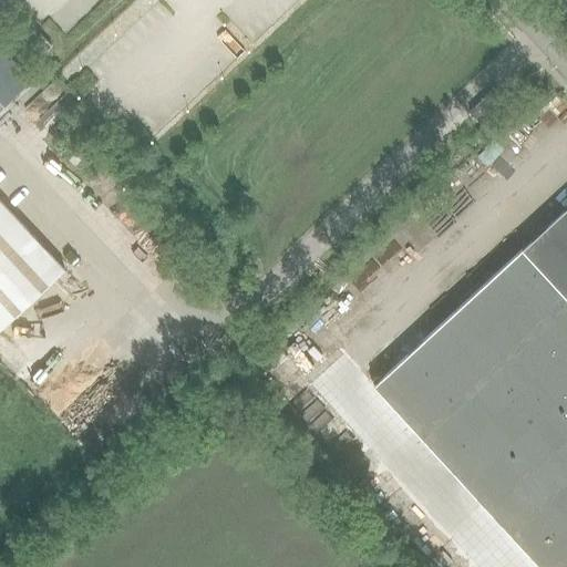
[(40,33),(31,42),(43,54),(52,45),(40,33)]
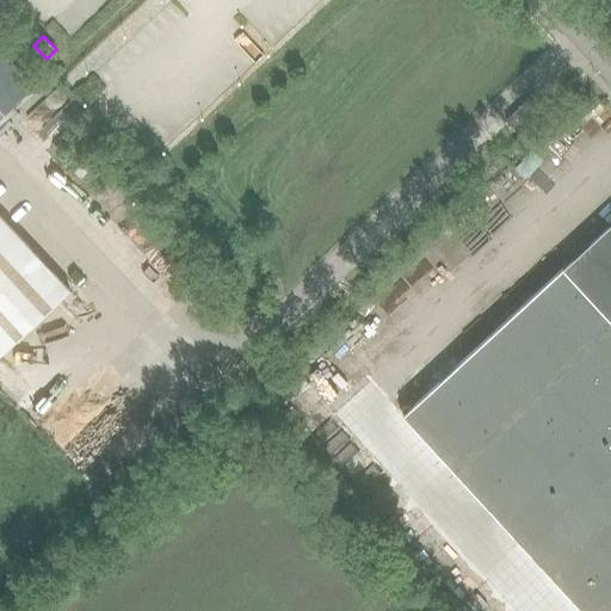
[(0,51),(0,117),(32,87),(0,51)]
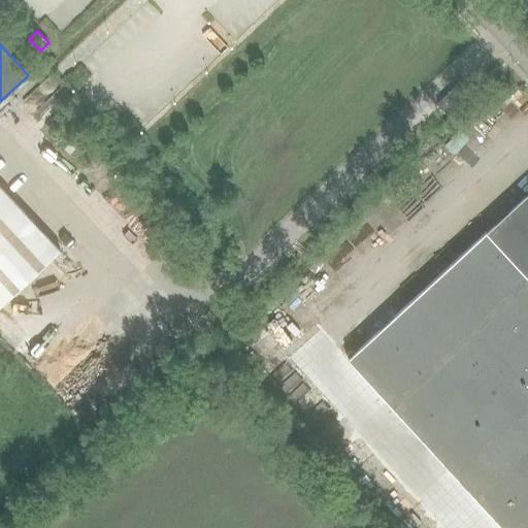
[(444,112),(467,90),(460,81),(436,104),(444,112)]
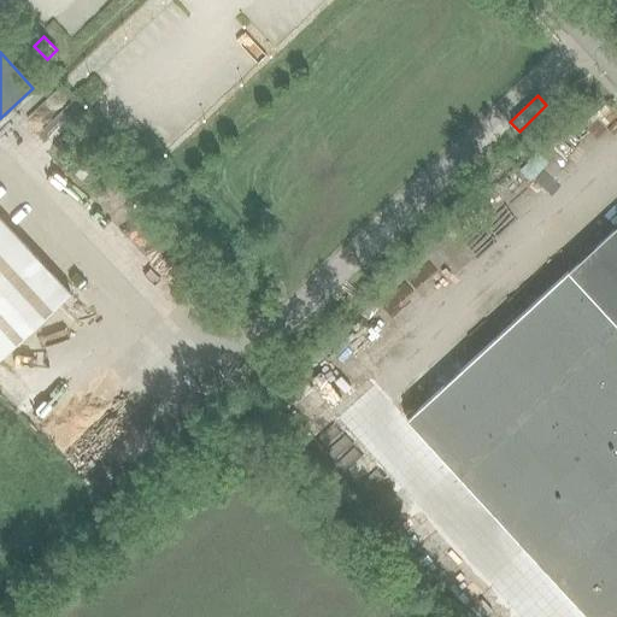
[(0,354),(68,292),(0,218),(0,354)]
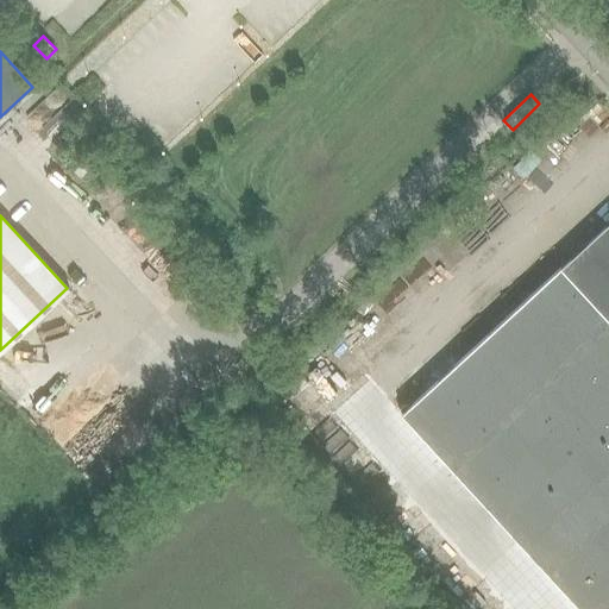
[(399,410),(402,414),(579,608),(608,608),(608,224),(409,407),(406,403),(399,410)]
